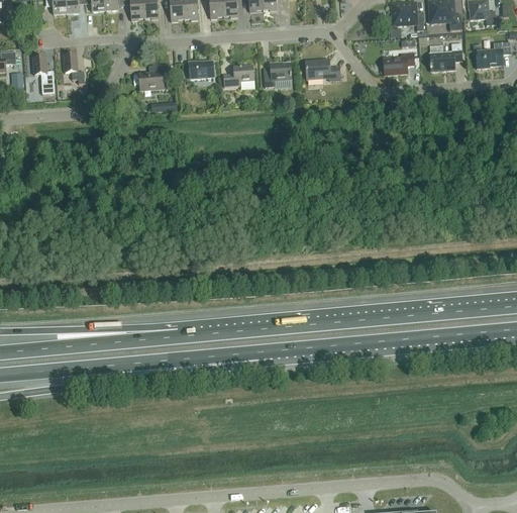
[(3,1),(10,0),(0,0),(0,21),(5,21),(3,1)]
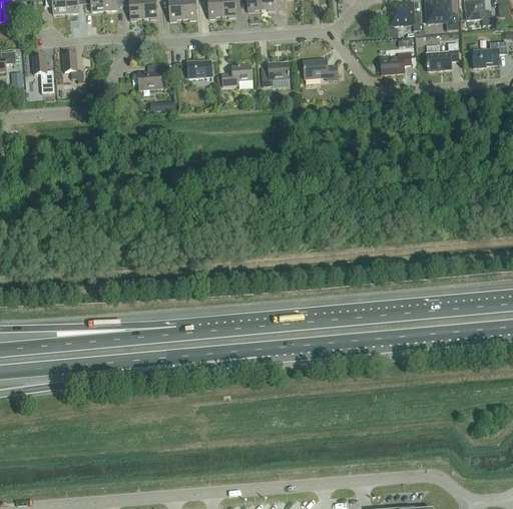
[(66,12),(64,0),(45,0),(52,0),(53,13),(66,12)]
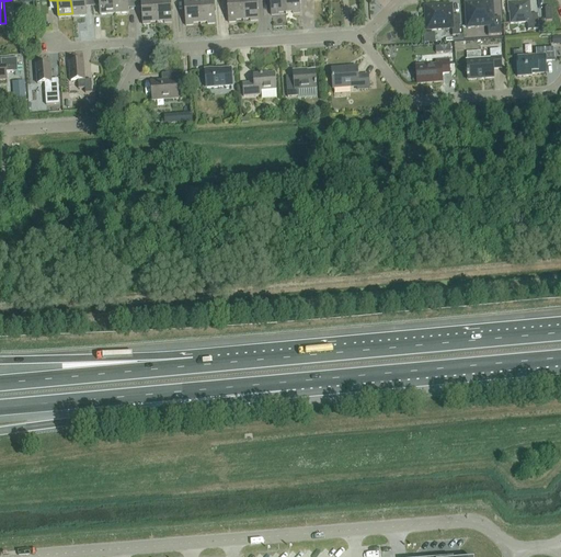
[(70,0),(72,13),(86,12),(86,0),(70,0)]
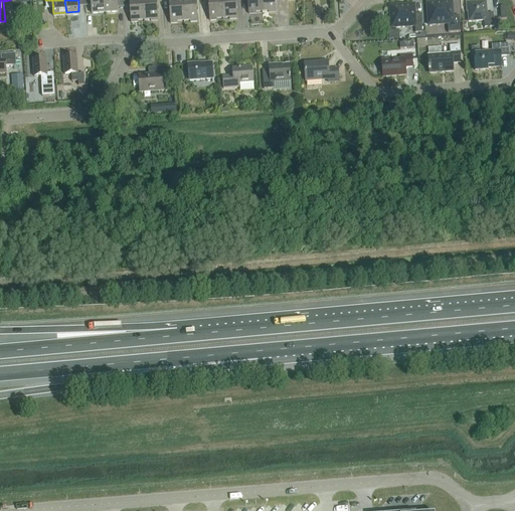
[(105,10),(104,0),(91,0),(92,11),(105,10)]
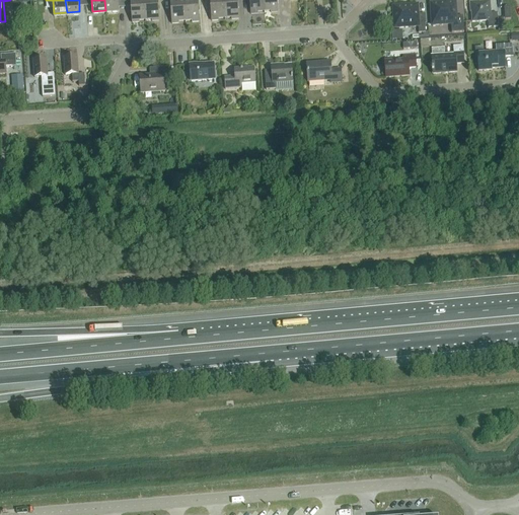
[(104,0),(105,10),(119,9),(118,0),(104,0)]
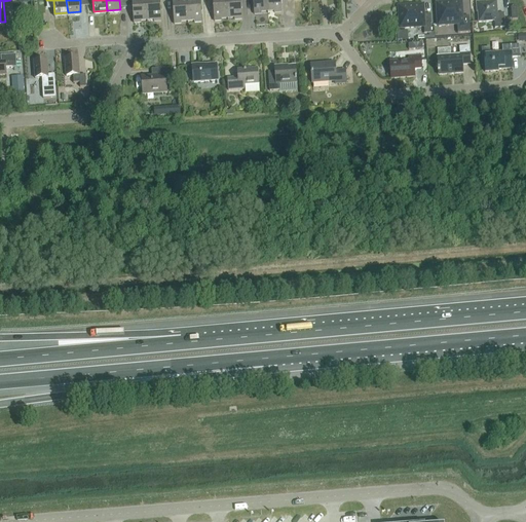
[(134,21),(147,20),(145,0),(132,0),(134,21)]
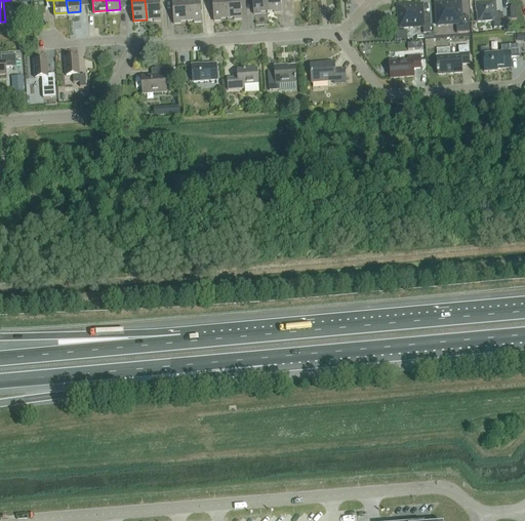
[(145,0),(147,19),(160,18),(158,0),(145,0)]
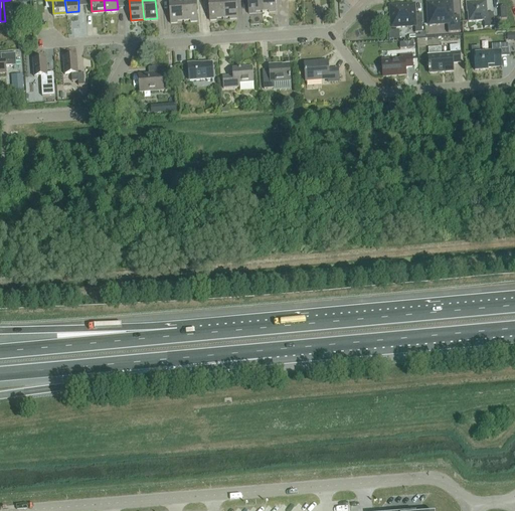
[(170,20),(184,19),(182,0),(169,0),(170,20)]
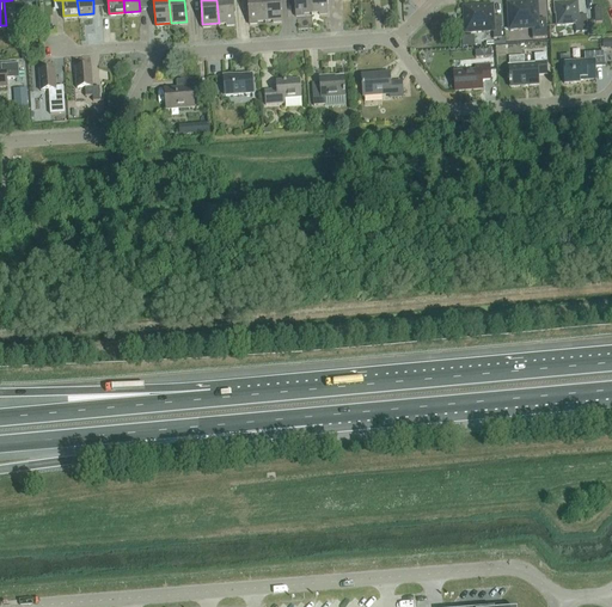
[(216,0),(219,23),(234,22),(232,0),(216,0)]
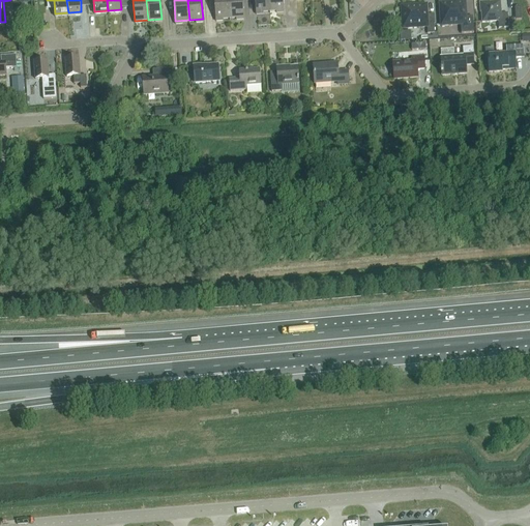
[(214,0),(216,19),(230,18),(228,0),(214,0)]
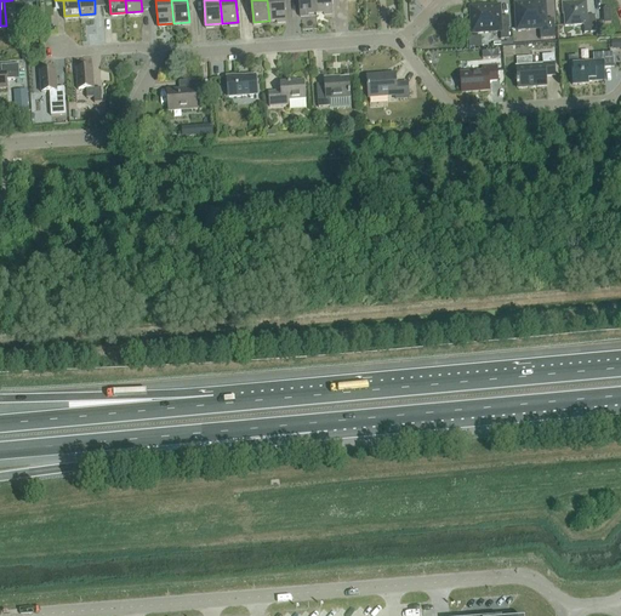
[(267,0),(269,21),(285,20),(284,0),(267,0)]
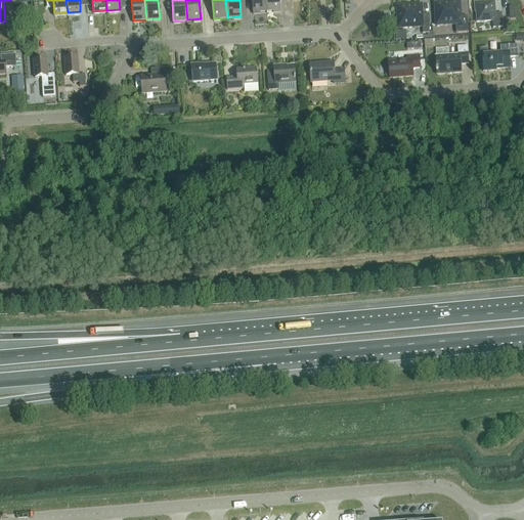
[(252,0),(253,11),(267,10),(266,0),(252,0)]
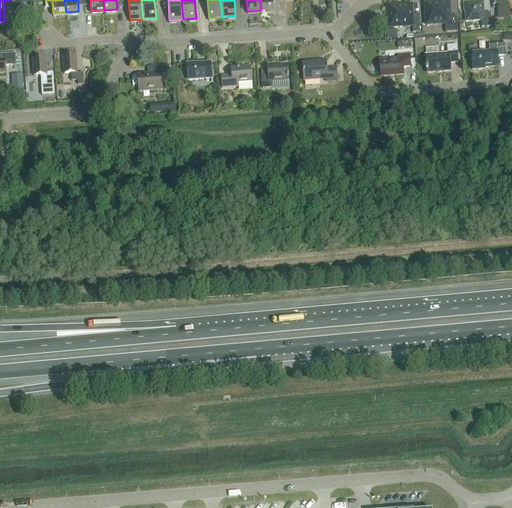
[(260,0),(261,10),(274,9),(273,0),(260,0)]
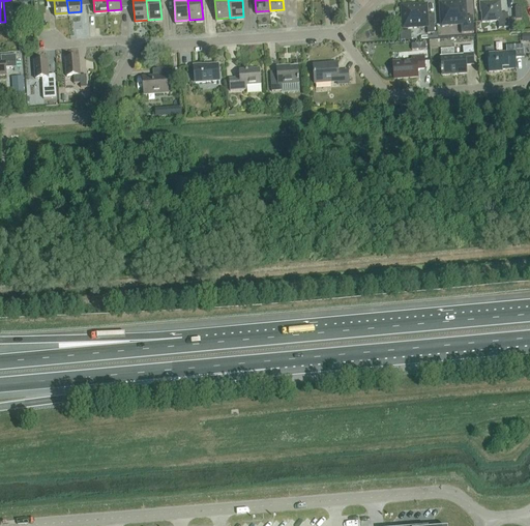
[(465,0),(440,1),(441,23),(461,22),(461,31),(473,30),(472,13),(466,15),(465,0)]
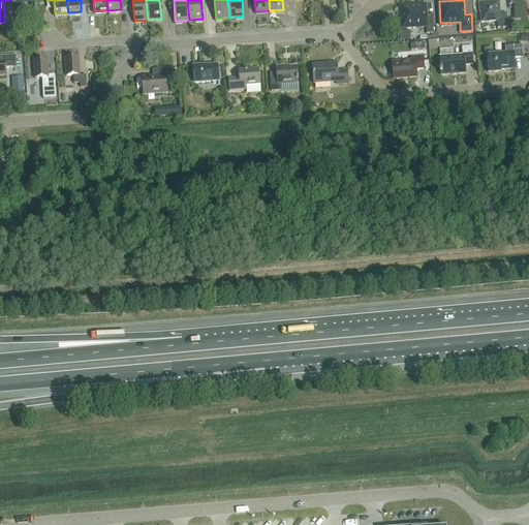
[(478,0),(479,9),(480,9),(481,20),(497,19),(498,26),(507,26),(507,30),(515,29),(514,17),(507,18),(506,11),(500,11),(499,0),(488,0),(478,0)]
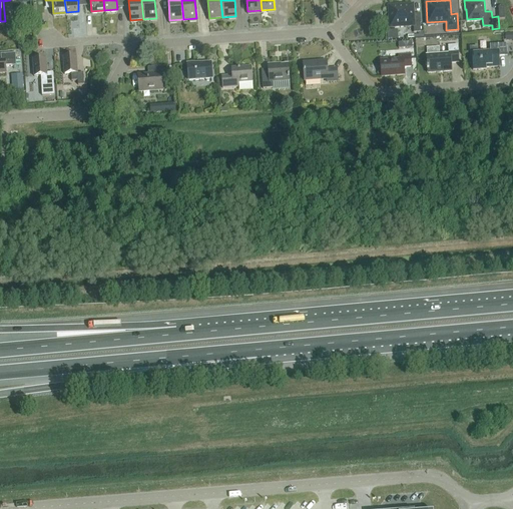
[(413,2),(389,4),(390,21),(390,25),(394,24),(394,25),(413,23),(414,30),(420,29),(420,20),(414,20),(413,2)]
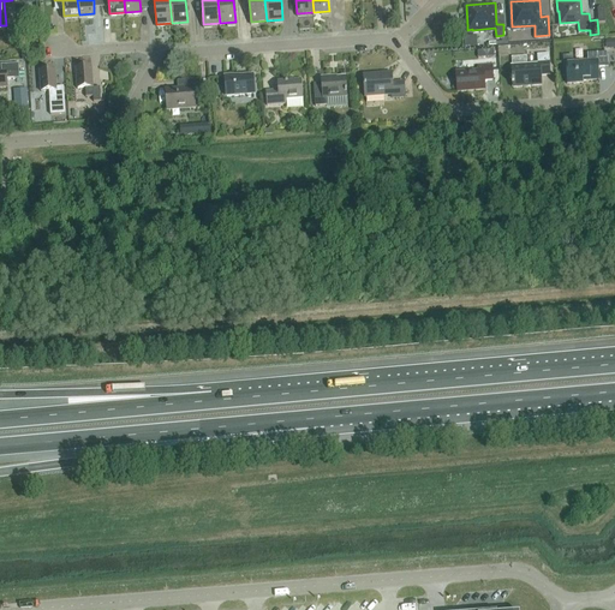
[(465,42),(477,41),(477,33),(464,33),(465,42)]
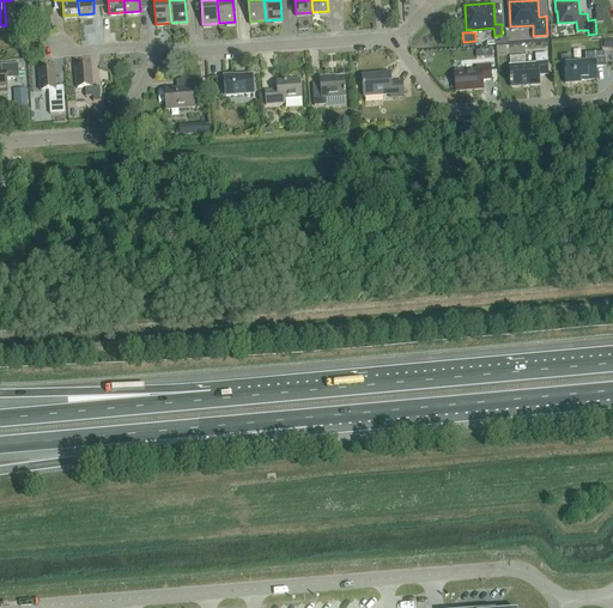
[(571,52),(562,53),(562,59),(564,59),(565,80),(581,79),(581,78),(598,77),(596,64),(606,62),(605,49),(595,50),(586,50),(587,58),(572,59),(571,52)]
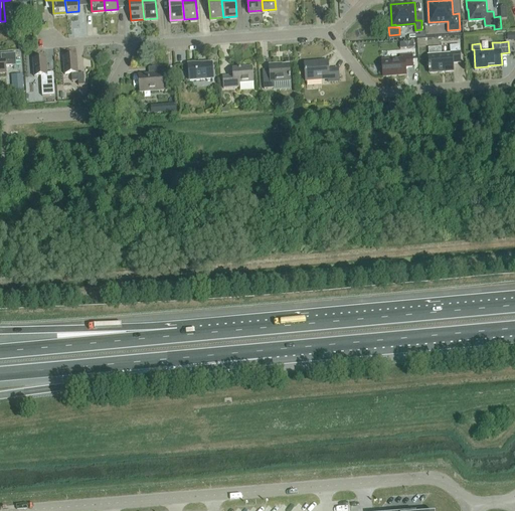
[(453,60),(461,59),(460,42),(450,43),(451,50),(442,51),(441,44),(428,45),(430,52),(427,52),(430,70),(454,68),(453,60)]
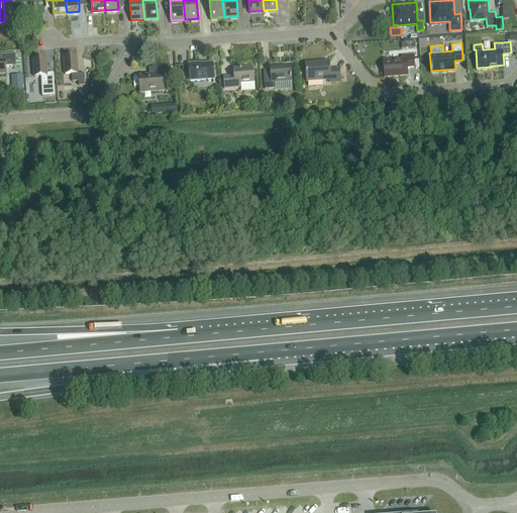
[(6,64),(16,63),(15,52),(0,53),(1,58),(0,58),(0,71),(6,71),(6,64)]
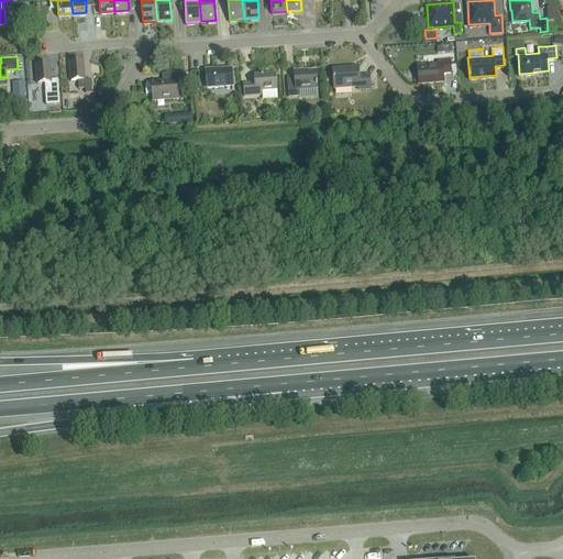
[(442,70),(451,69),(450,56),(437,57),(437,62),(417,63),(418,80),(443,78),(442,70)]
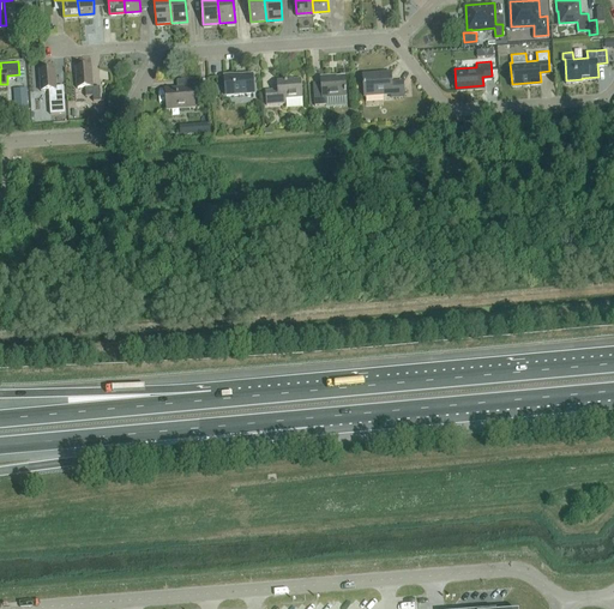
[(94,98),(101,98),(101,84),(92,84),(91,64),(76,65),(77,85),(85,84),(85,94),(94,94),(94,98)]
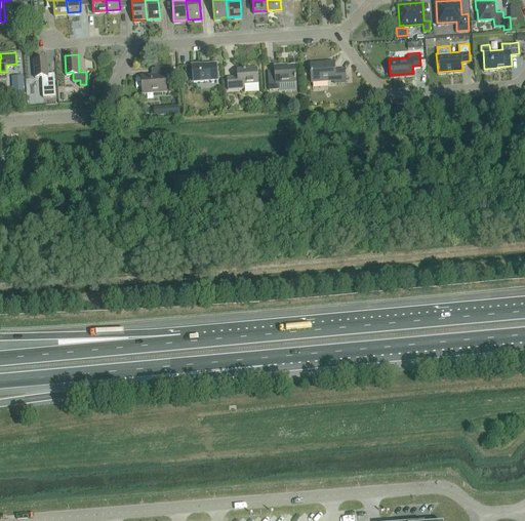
[(47,56),(34,57),(35,75),(42,75),(44,94),(56,93),(54,71),(48,72),(47,56)]
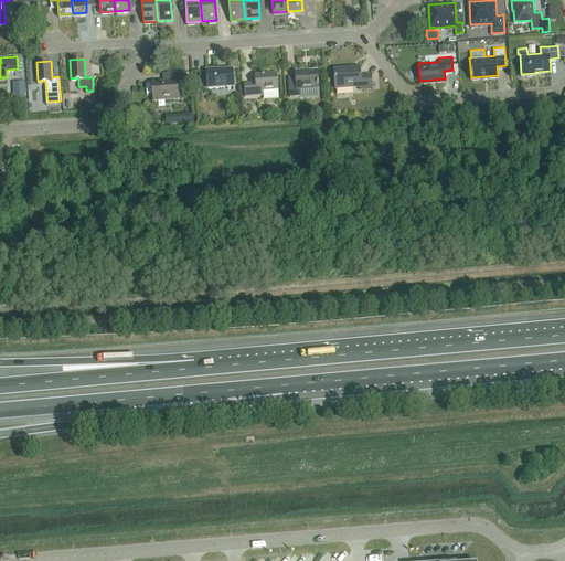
[(360,86),(372,86),(371,72),(361,73),(360,64),(334,66),(336,86),(360,84),(360,86)]
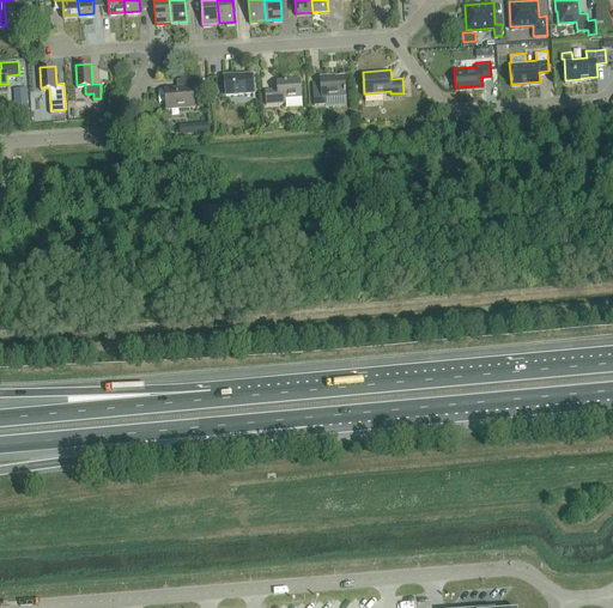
[(225,92),(253,90),(252,71),(224,73),(225,92)]
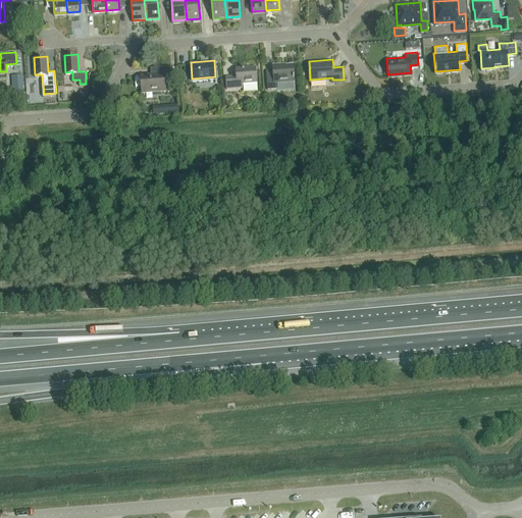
[(277,80),(295,79),(294,62),(284,63),(283,62),(273,63),(273,67),(266,67),(268,87),(277,86),(277,80)]
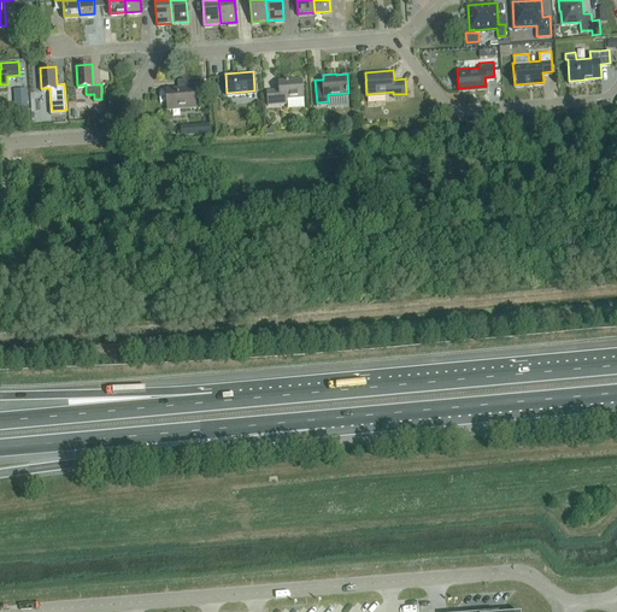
[(193,92),(204,92),(203,75),(183,77),(184,84),(168,87),(169,106),(193,104),(193,92)]
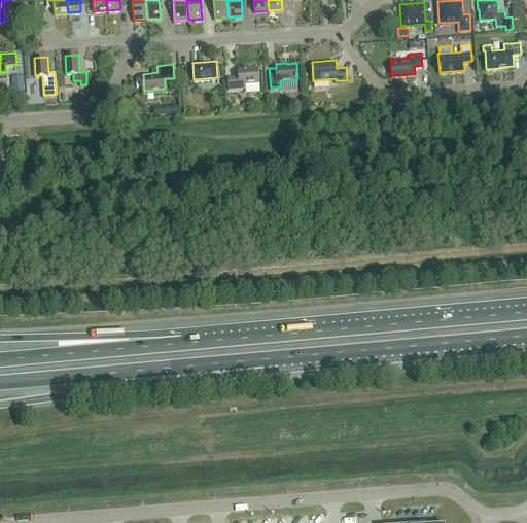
[(260,89),(259,80),(258,65),(238,67),(239,74),(227,75),(229,88),(246,85),(246,90),(260,89)]
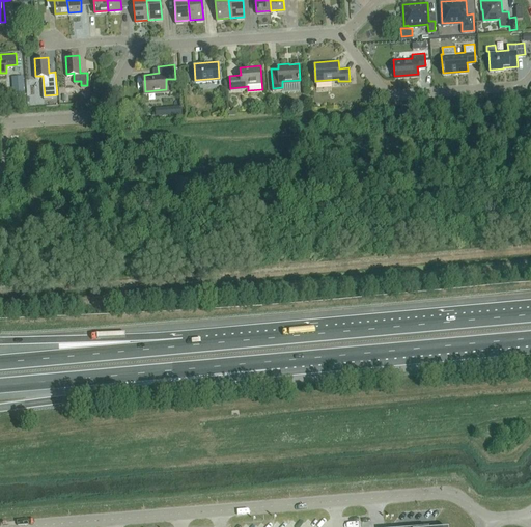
[(24,82),(12,83),(12,91),(24,90),(24,82)]
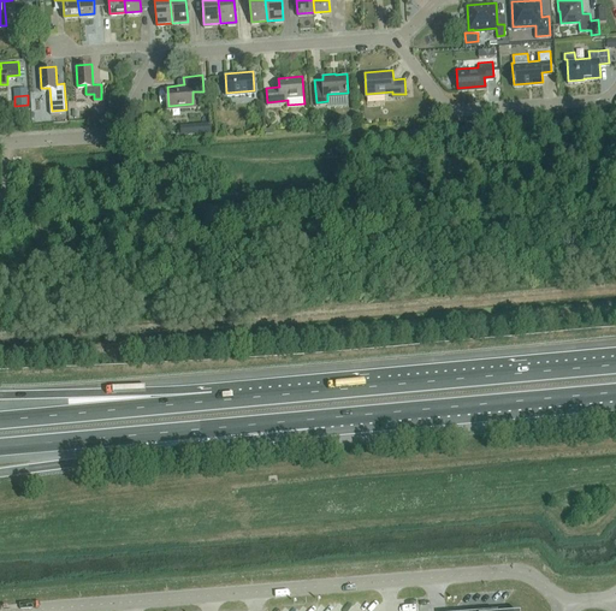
[(181,131),(209,129),(209,119),(179,122),(181,131)]
